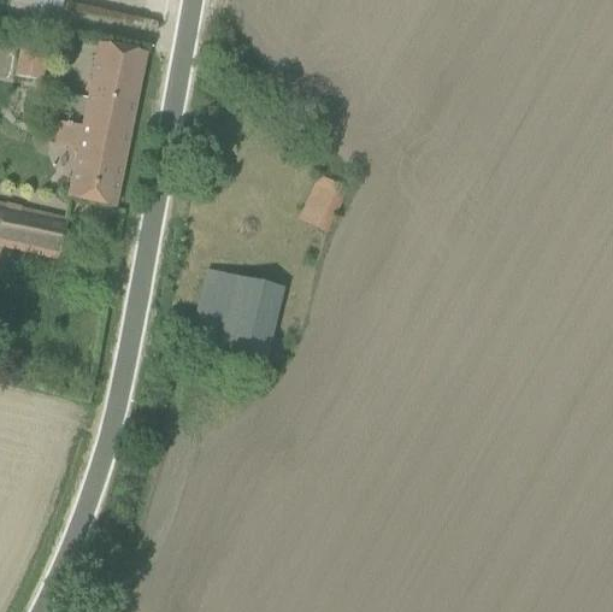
[(47,78),(53,45),(25,40),(18,72),(47,78)]
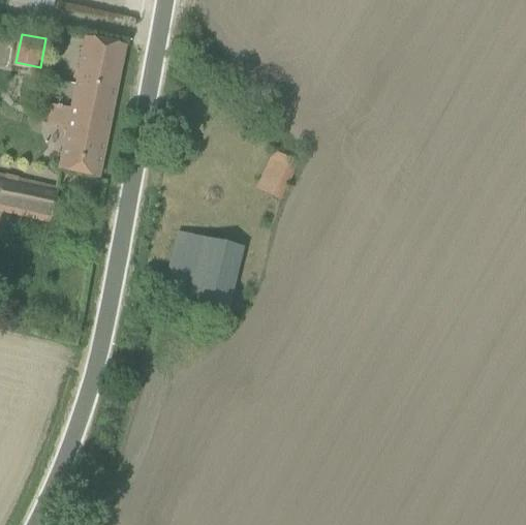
[(88,35),(73,106),(53,102),(49,122),(69,125),(61,167),(100,176),(127,43),(88,35)]
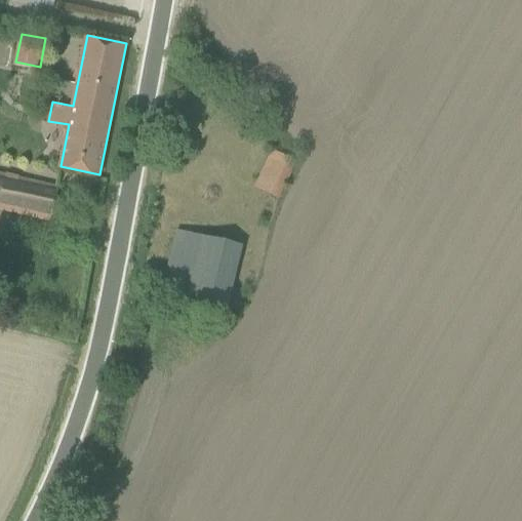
[(275,147),(256,184),(282,196),(300,160),(275,147)]
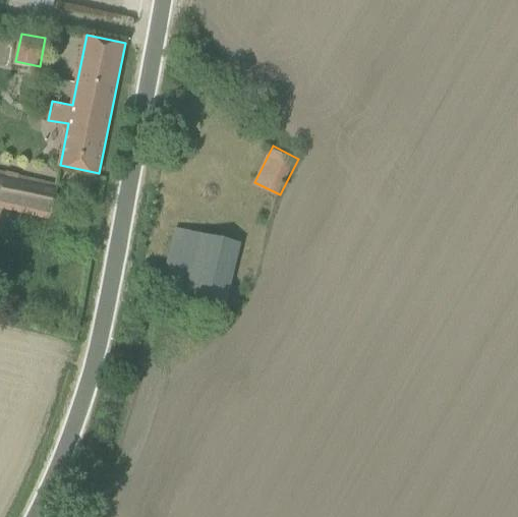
[(59,182),(0,169),(0,204),(52,216),(59,182)]
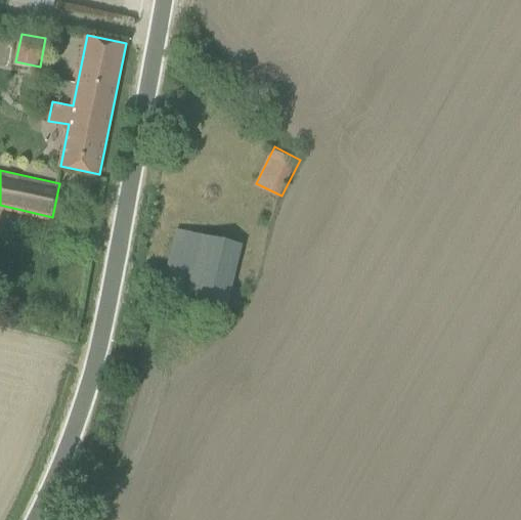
[(164,292),(229,307),(246,243),(179,227),(164,292)]
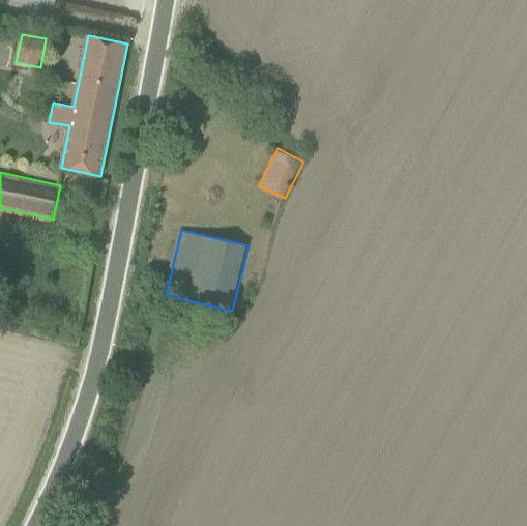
All buildings are outlined.
